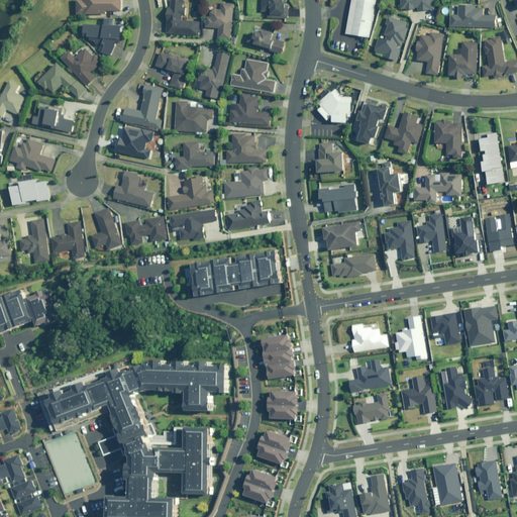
[(77,0),(78,14),(106,14),(106,11),(121,11),(121,0),(77,0)]
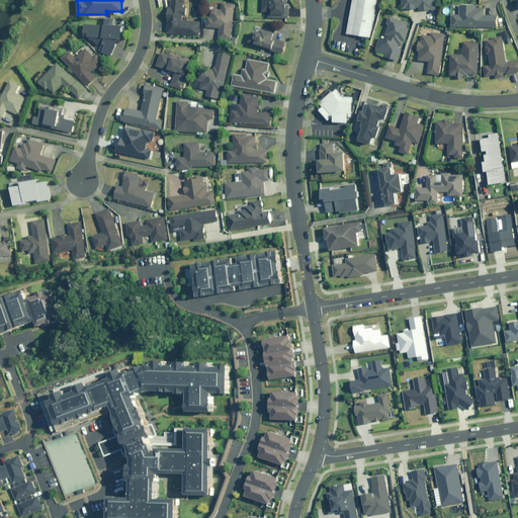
[(171,0),(171,7),(169,7),(168,21),(169,21),(168,33),(199,36),(200,22),(182,21),(183,15),(186,15),(186,7),(183,7),(184,0),(182,0),(171,0)]
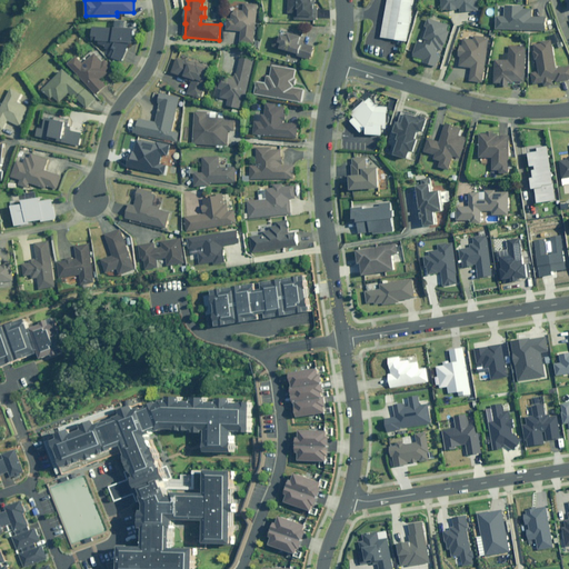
[(316,16),(315,0),(289,0),(290,13),(300,13),(301,17),(316,16)]
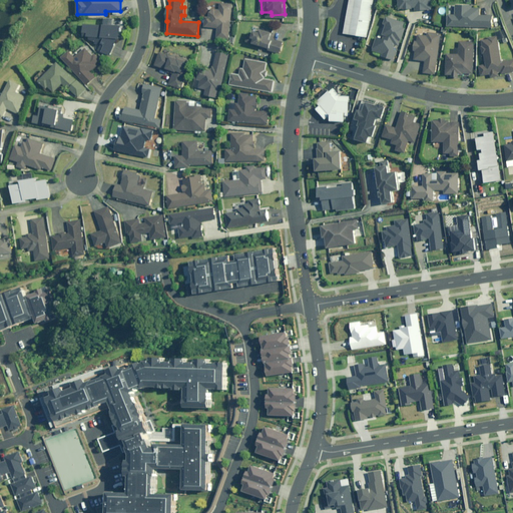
[(372,0),(348,0),(344,33),(366,37),(372,0)]
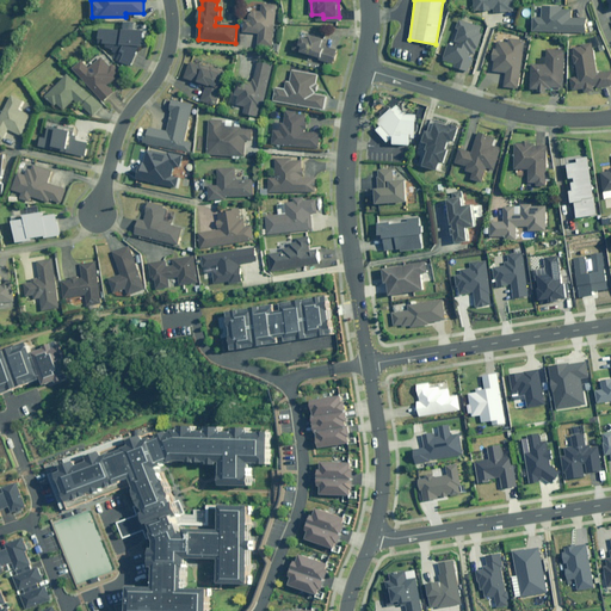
[(492,11),(492,8),(494,8),(494,13),(513,12),(512,0),(474,0),(475,10),(481,10),(481,12),(492,11)]
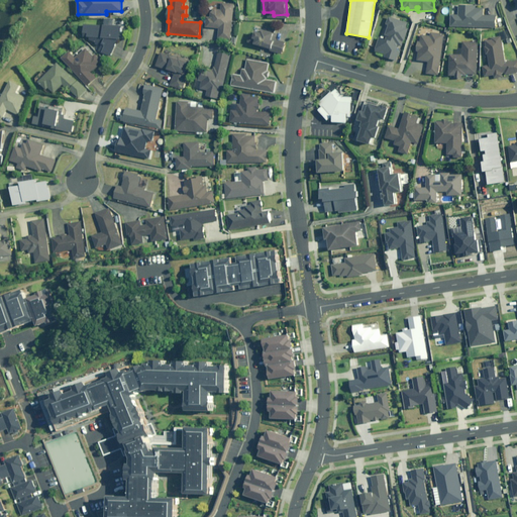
[(234,4),(222,3),(221,10),(211,9),(211,17),(207,17),(206,27),(219,28),(218,38),(230,39),(234,4)]
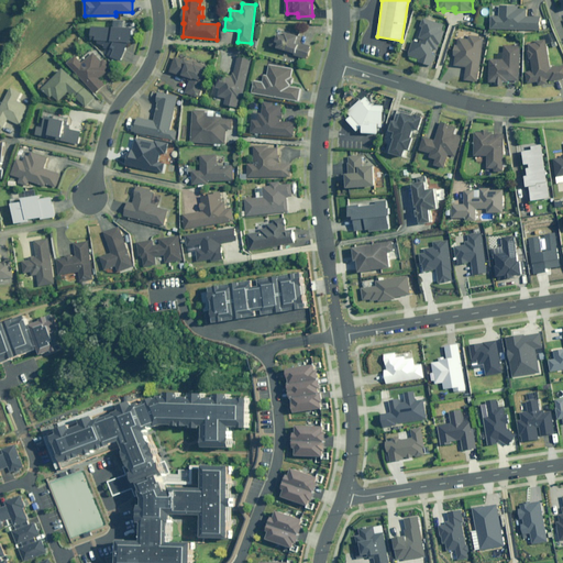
[(518,10),(518,6),(500,6),(500,17),(492,17),(492,29),(540,31),(540,17),(527,17),(527,10),(518,10)]
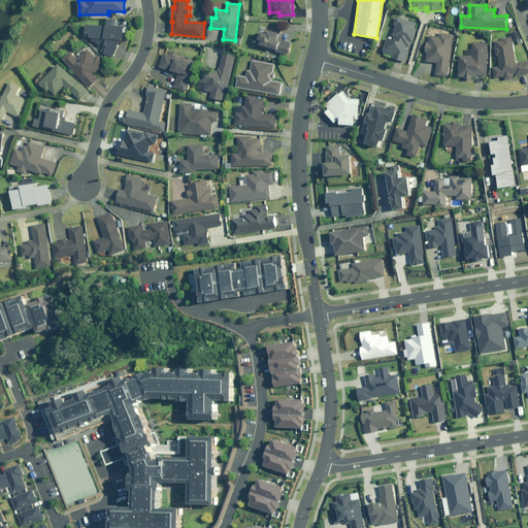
[(413,41),(414,41),(418,29),(416,28),(418,24),(397,17),(395,25),(393,24),(390,31),(392,32),(390,38),(388,37),(384,53),(393,56),(393,58),(405,62),(409,51),(406,50),(407,46),(410,47),(413,41)]
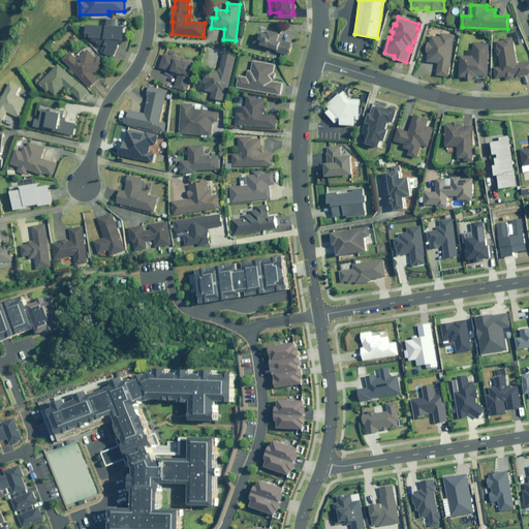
[(107,21),(107,26),(100,26),(100,23),(88,22),(87,33),(92,34),(91,38),(109,39),(102,52),(115,58),(124,39),(124,34),(127,34),(128,22),(107,21)]
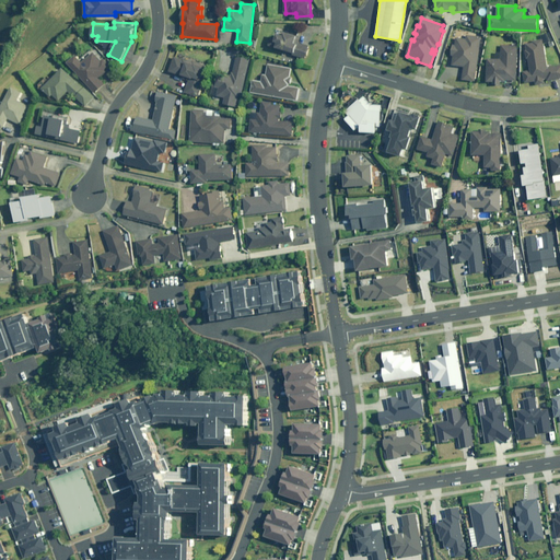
[(280,30),(276,42),(278,43),(276,47),(306,59),(311,47),(300,43),(301,38),(280,30)]
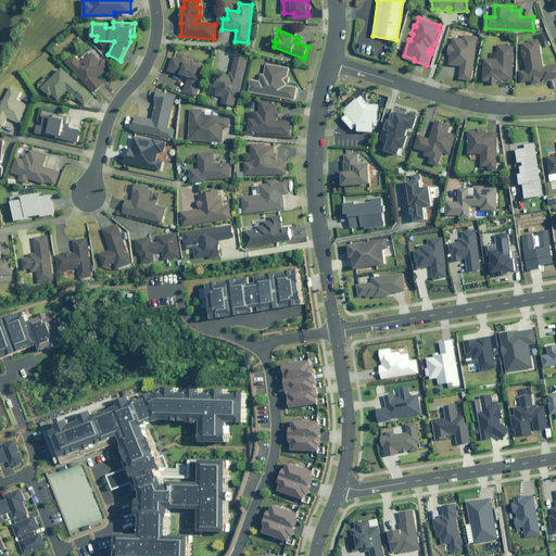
[(546,32),(541,34),(546,48),(552,46),(546,32)]
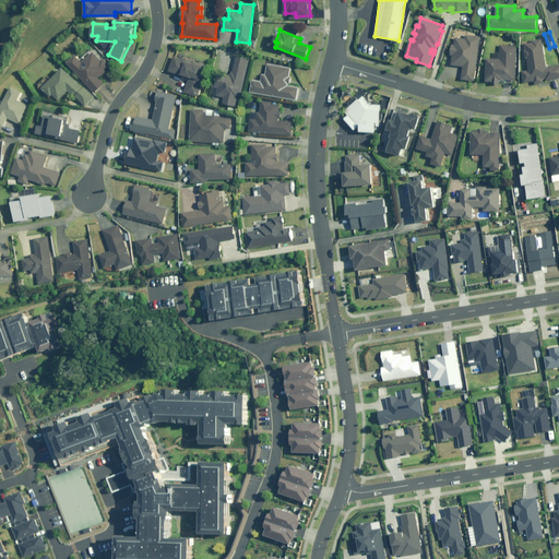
[(466,35),(465,38),(456,37),(455,45),(453,44),(452,56),(453,56),(452,66),(464,67),(462,80),(474,81),(480,37),(466,35)]
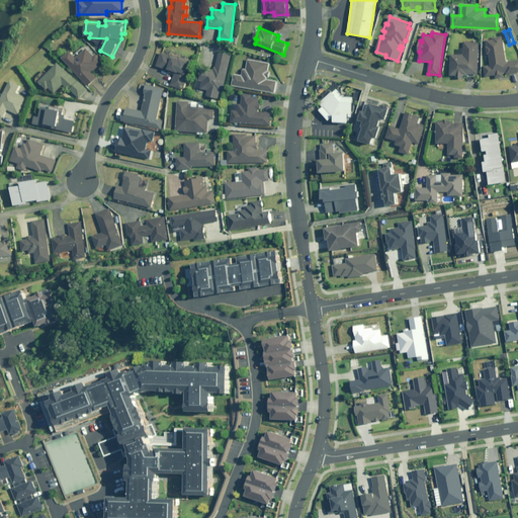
[(517,59),(507,61),(503,36),(494,38),(494,39),(487,41),(488,46),(484,47),(485,54),(489,53),(491,65),(485,66),(487,78),(496,76),(497,79),(499,79),(499,81),(503,80),(503,78),(505,78),(504,75),(517,72),(517,59)]
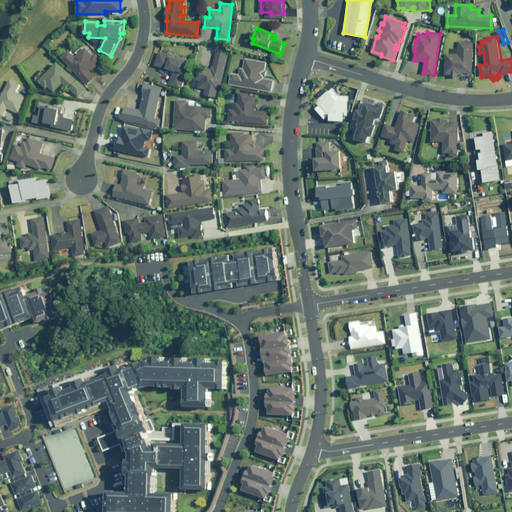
[(459,77),(459,75),(463,75),(463,73),(472,74),(473,42),(459,42),(458,54),(446,54),(446,75),(452,75),(452,77),(459,77)]
